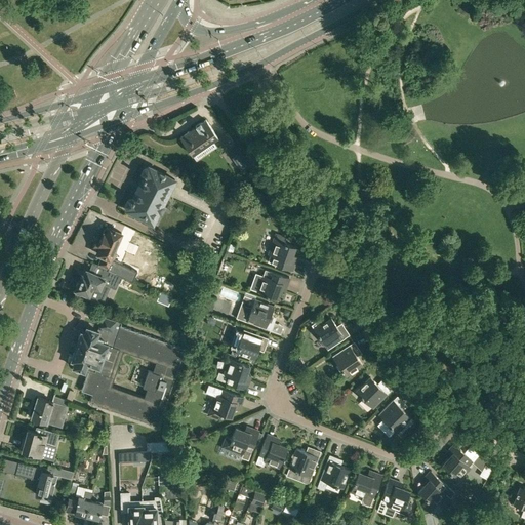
[(205,120),(179,137),(192,154),(217,136),(205,120)]
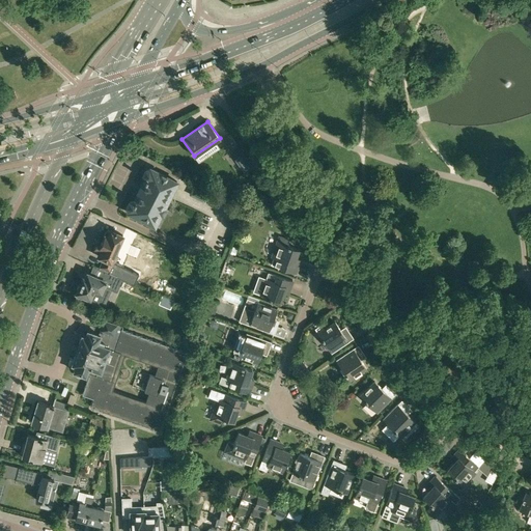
[(238,145),(230,135),(221,141),(228,152),(238,145)]
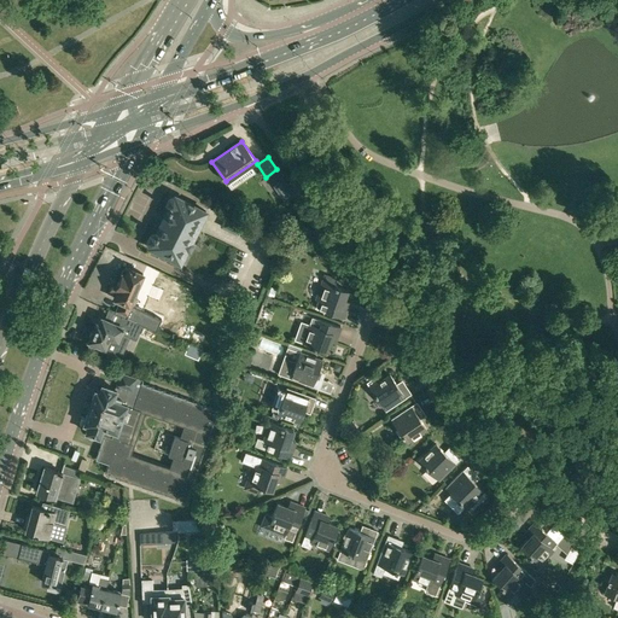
[(191,240),(202,220),(205,211),(175,196),(174,197),(170,198),(167,204),(169,208),(168,210),(169,210),(158,233),(156,232),(156,234),(150,235),(147,240),(150,245),(149,246),(157,251),(156,252),(164,256),(165,255),(180,262),(186,250),(190,249),(192,243),(191,240)]
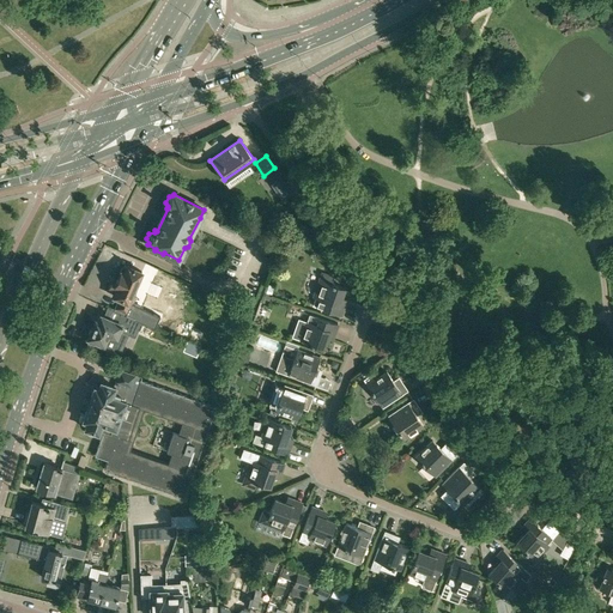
[(235,231),(242,216),(228,208),(224,216),(220,224),(235,231)]
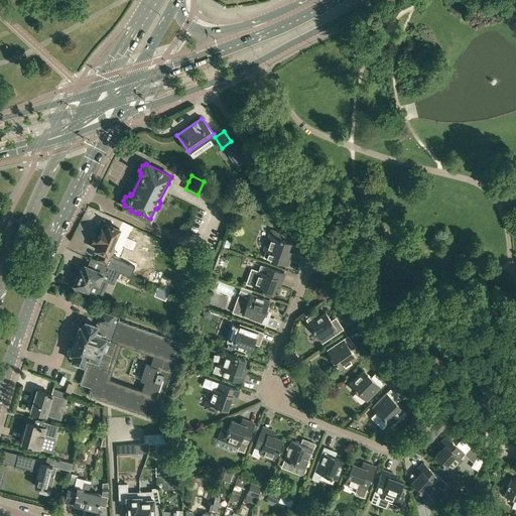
[(95,234),(90,244),(97,246),(96,249),(101,251),(96,261),(98,262),(106,266),(119,271),(128,275),(130,276),(134,266),(111,256),(114,249),(111,247),(119,230),(104,223),(98,235),(95,234)]
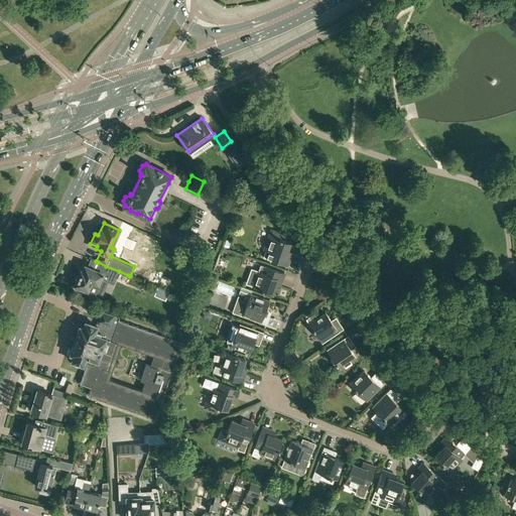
[(286,266),(291,253),(286,251),(289,242),(281,239),(279,238),(281,234),(271,230),(264,251),(265,251),(263,257),(286,266)]
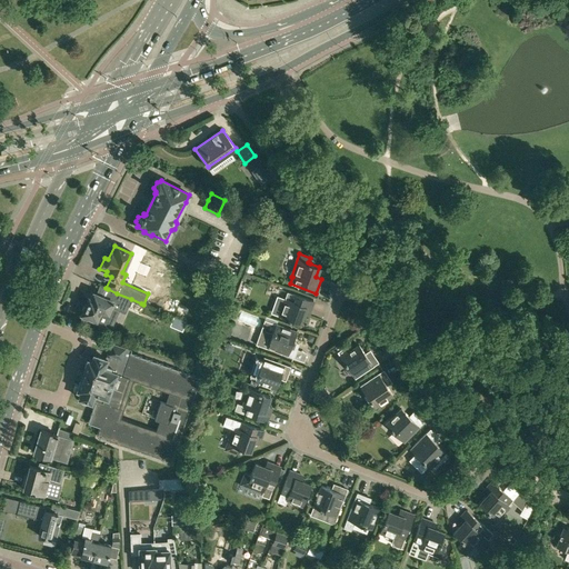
[(82,310),(81,317),(86,319),(87,318),(102,325),(102,323),(103,322),(110,308),(120,312),(125,313),(131,299),(117,293),(108,289),(107,291),(105,297),(96,292),(90,290),(82,310)]
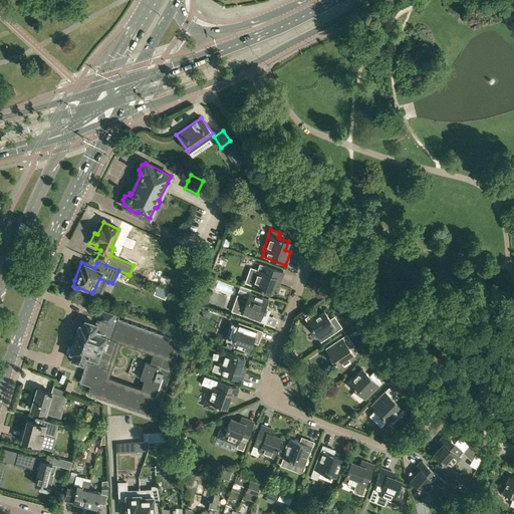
[(278,285),(283,272),(259,263),(251,285),(270,292),(273,283),(278,285)]
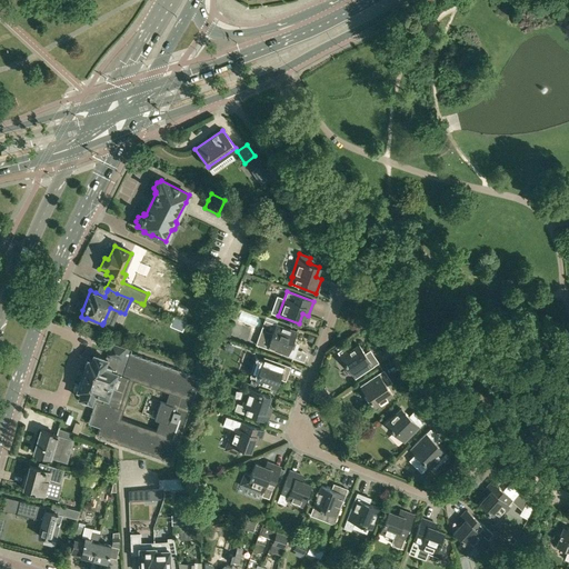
[(180,320),(176,329),(182,331),(186,323),(180,320)]
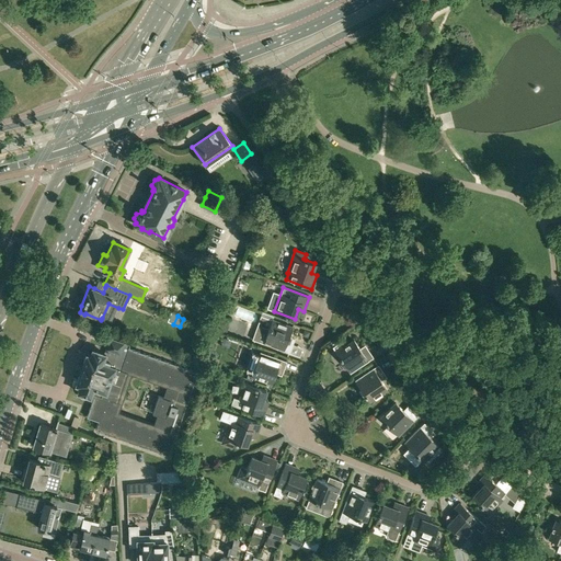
[(209,320),(201,317),(197,323),(206,327),(209,320)]
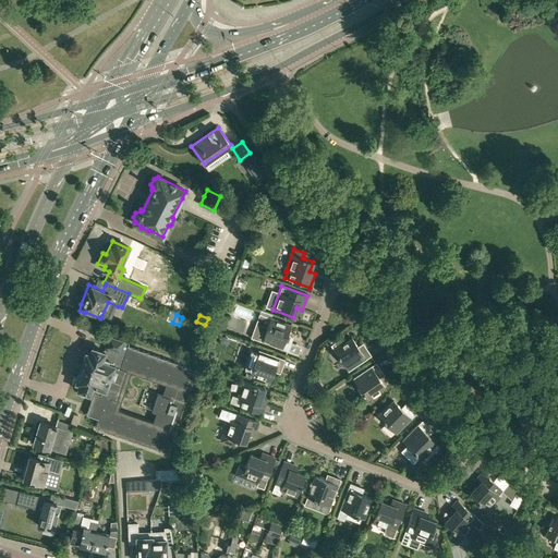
[(256,324),(252,338),(287,351),(292,337),(287,335),(291,326),(270,318),(267,326),(258,324),(256,324)]
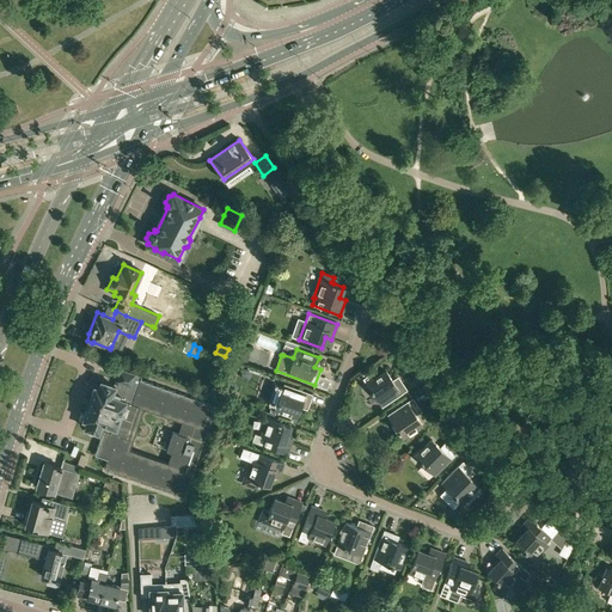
[(140,380),(141,377),(120,369),(114,385),(101,380),(101,381),(98,386),(95,385),(83,418),(86,420),(84,428),(87,428),(87,430),(87,432),(89,433),(90,434),(92,434),(93,434),(95,433),(96,432),(99,433),(101,428),(104,429),(96,454),(111,460),(108,470),(127,477),(148,484),(184,496),(200,450),(208,427),(215,407),(140,380)]
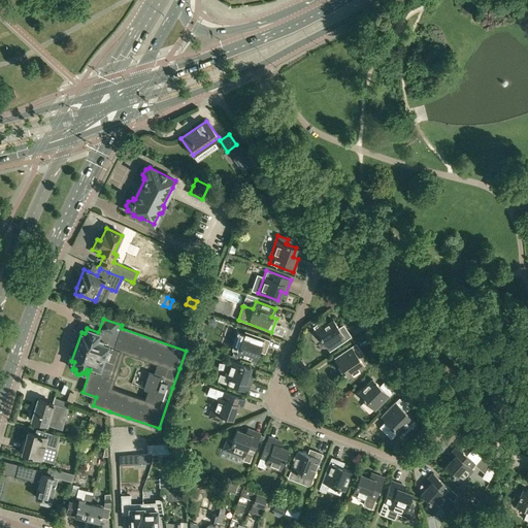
[(322,322),(314,327),(329,351),(351,337),(342,325),(338,328),(333,320),(325,326),(322,322)]
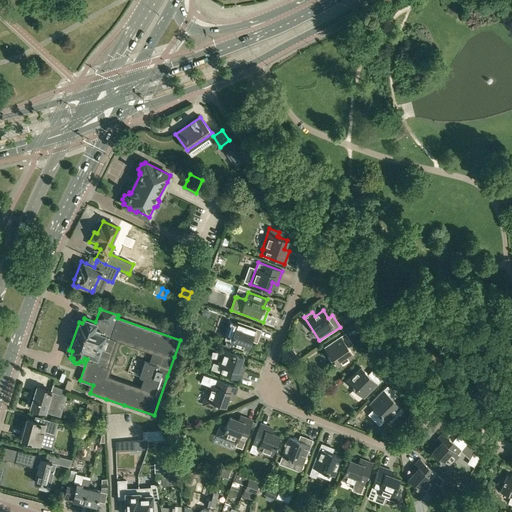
[(256,343),(261,330),(237,321),(229,343),(248,350),(251,341),(256,343)]
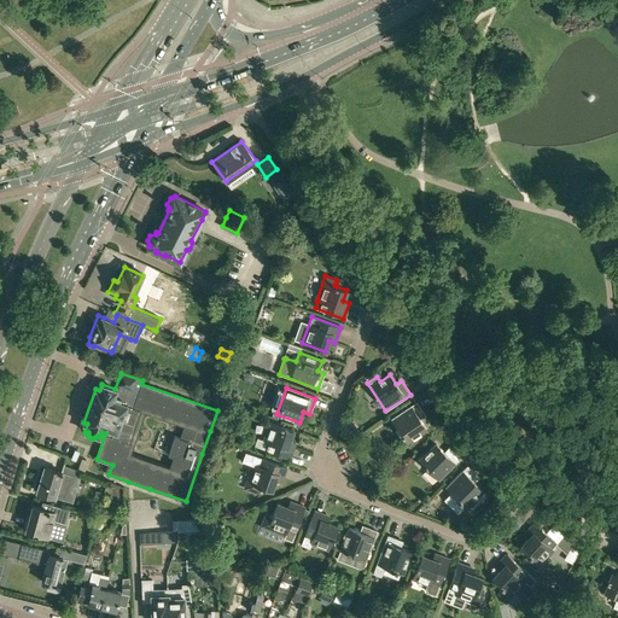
[(406,442),(426,429),(420,419),(425,417),(415,402),(391,419),(406,442)]
